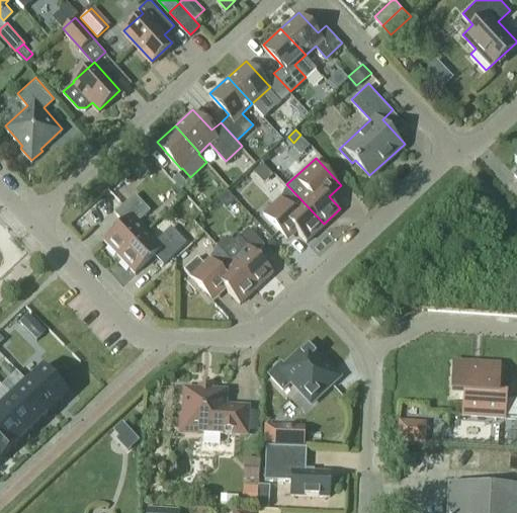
[(179,171),(173,176),(181,186),(187,180),(179,171)]
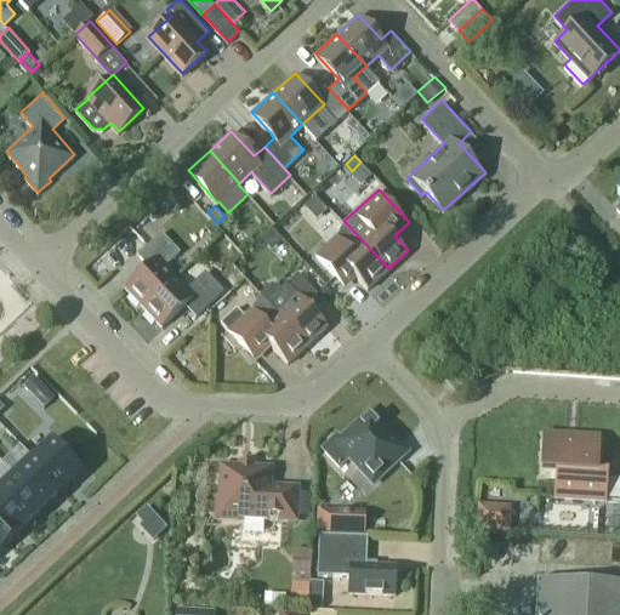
[(336,235),(316,254),(335,274),(346,265),(368,288),(388,268),(343,221),(341,223),(336,235)]
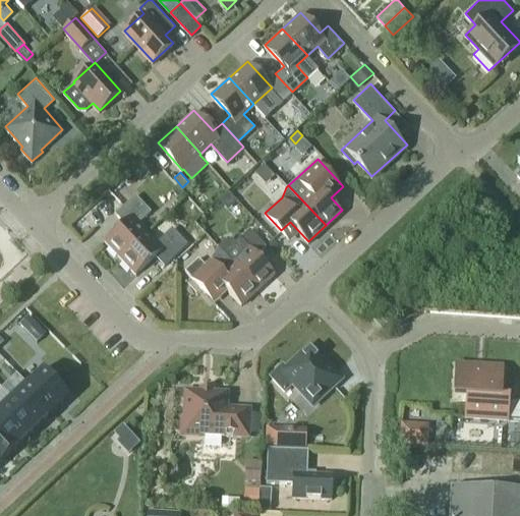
[(135,192),(115,212),(124,221),(105,239),(120,255),(148,230),(138,221),(152,210),(135,192)]
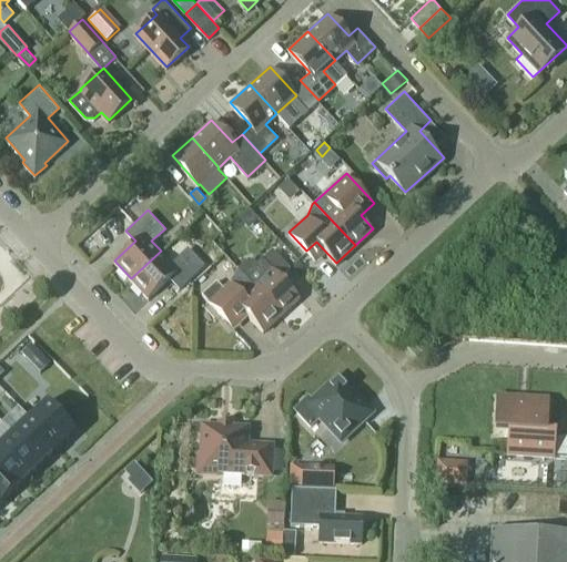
[(131,278),(141,289),(149,297),(170,277),(180,287),(205,264),(189,246),(171,262),(161,251),(131,278)]
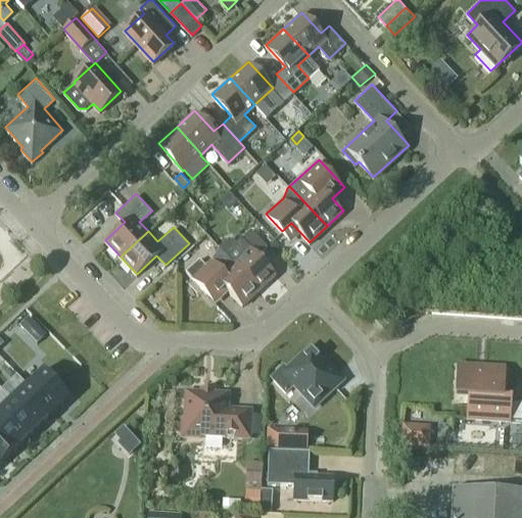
[(259,289),(276,273),(258,253),(268,245),(251,228),(236,241),(233,238),(224,242),(220,245),(259,289)]
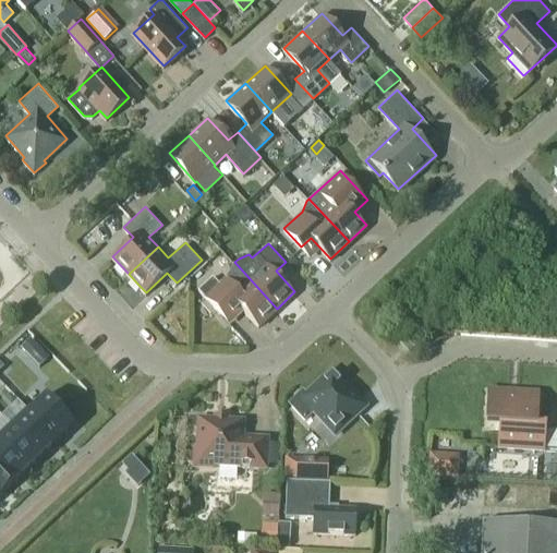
[(223,315),(238,302),(258,325),(277,309),(234,262),(227,275),(220,281),(213,274),(198,288),(223,315)]
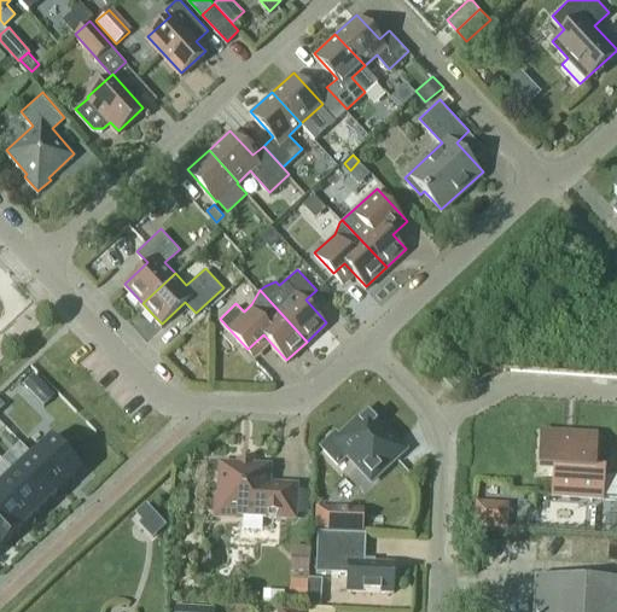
[(45,398),(56,390),(35,366),(24,374),(45,398)]
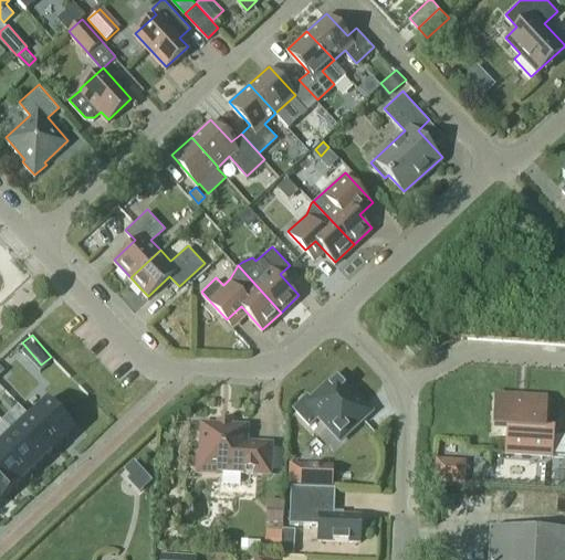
[(416,354),(425,345),(415,335),(406,342),(416,354)]
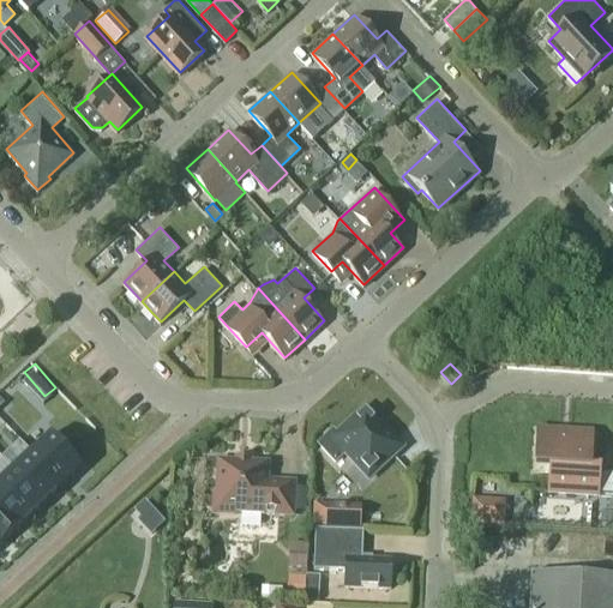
[(366,404),(338,431),(334,425),(317,440),(335,459),(347,450),(370,474),(394,451),(386,444),(395,435),(366,404)]
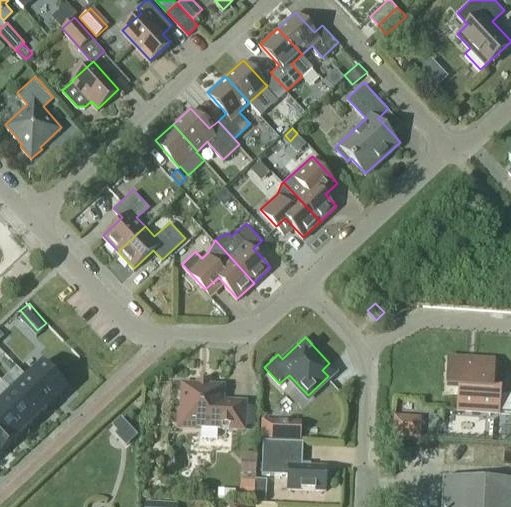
[(510,391),(499,391),(499,390),(492,389),(494,358),(449,356),(447,388),(459,389),(458,407),(498,410),(498,409),(510,409),(510,391)]
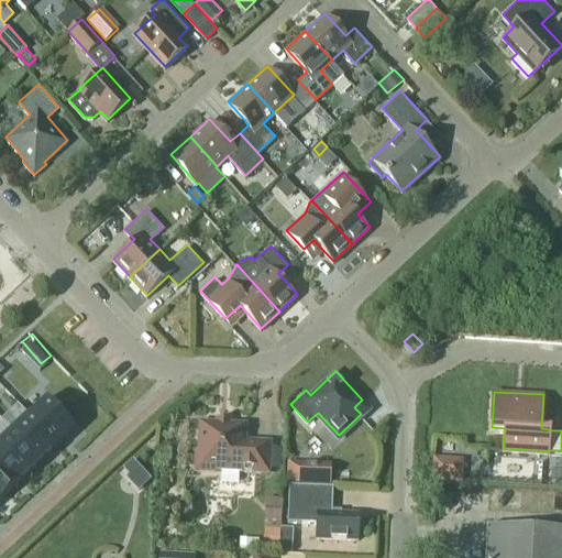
[(46,396),(30,412),(58,444),(76,427),(66,417),(46,396)]
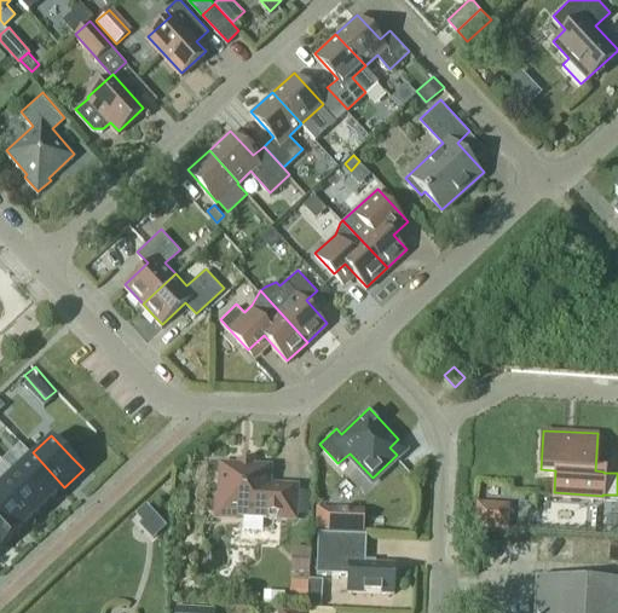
[(33,452),(15,469),(46,504),(64,487),(33,452)]
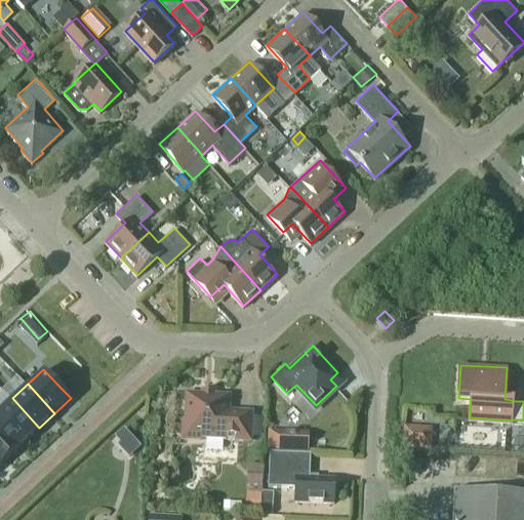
[(184,418),(183,436),(200,437),(200,434),(207,434),(207,445),(223,446),(224,435),(227,435),(226,437),(250,438),(251,434),(252,413),(252,409),(228,408),(229,394),(188,392),(187,418),(184,418)]
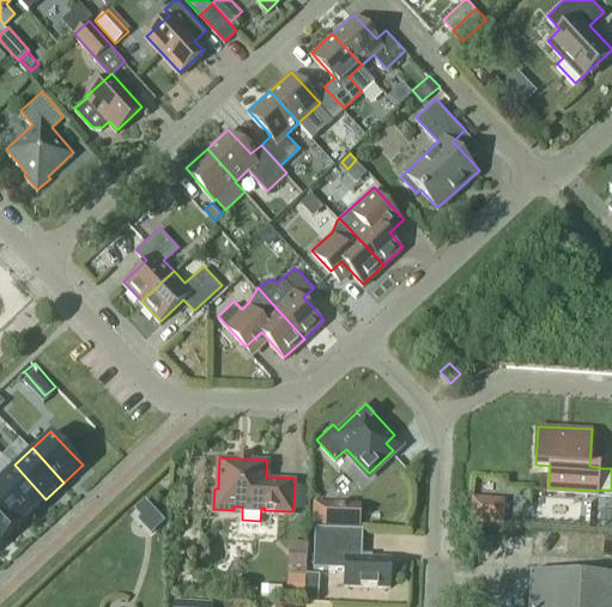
[(14,465),(0,478),(0,485),(28,516),(46,499),(14,465)]
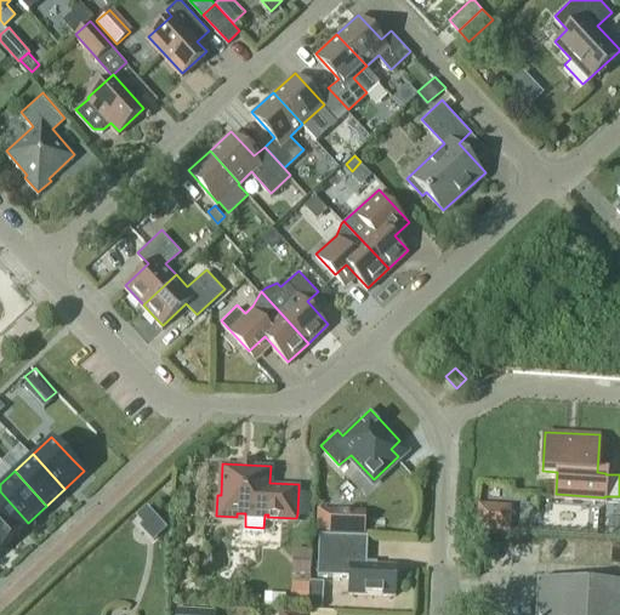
[(0,528),(10,540),(28,523),(0,491),(0,528)]
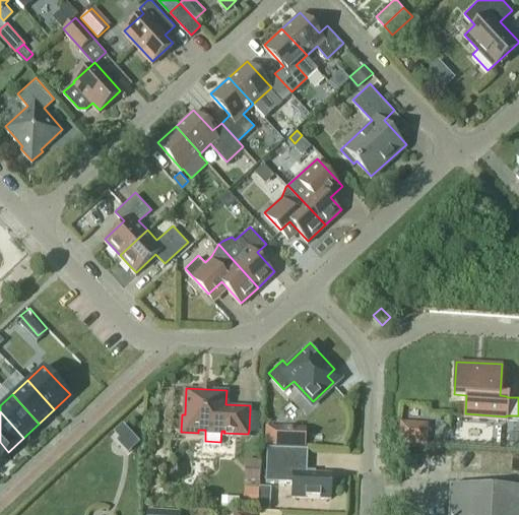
[(429,421),(400,419),(398,442),(428,443),(429,421)]
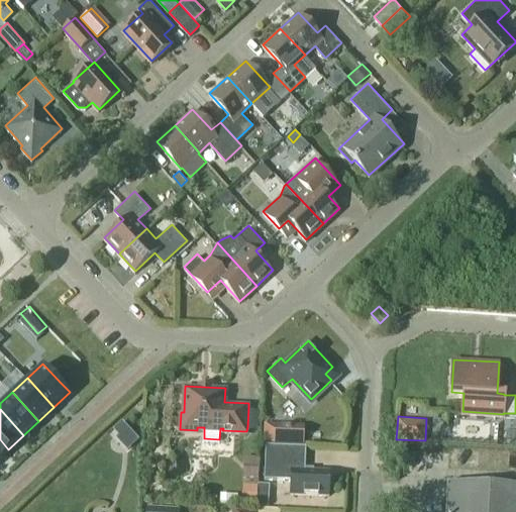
[(138,437),(122,420),(114,427),(119,433),(117,435),(128,446),(138,437)]
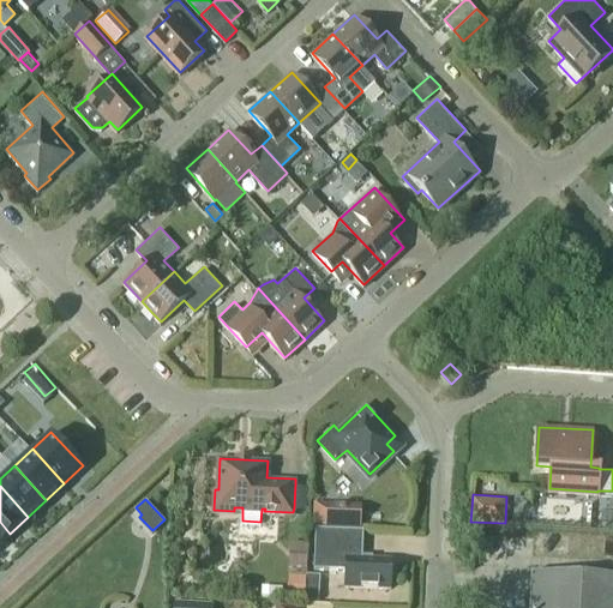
[(318,499),(317,522),(354,523),(360,524),(361,501),(355,501),(318,499)]
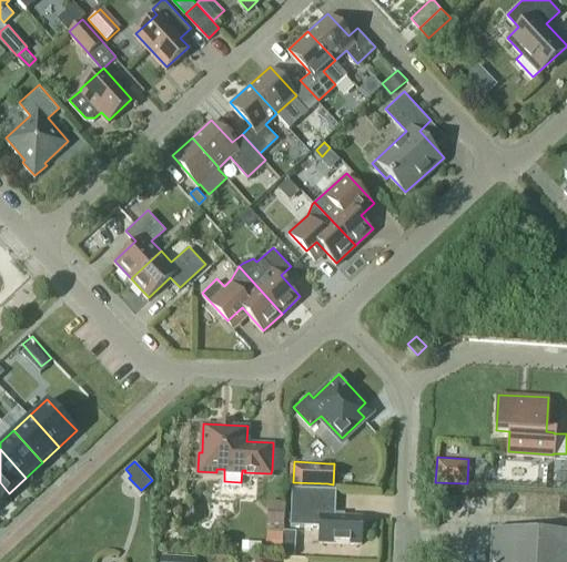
[(0,501),(9,493),(0,482),(0,501)]
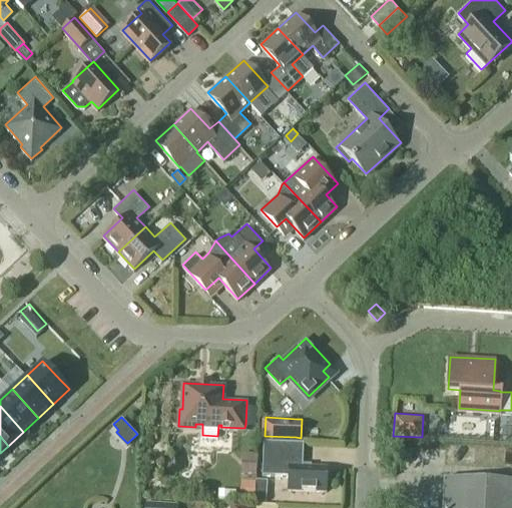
[(304,441),(264,439),(263,473),(289,474),(289,488),(326,489),(327,466),(303,464),(304,441)]
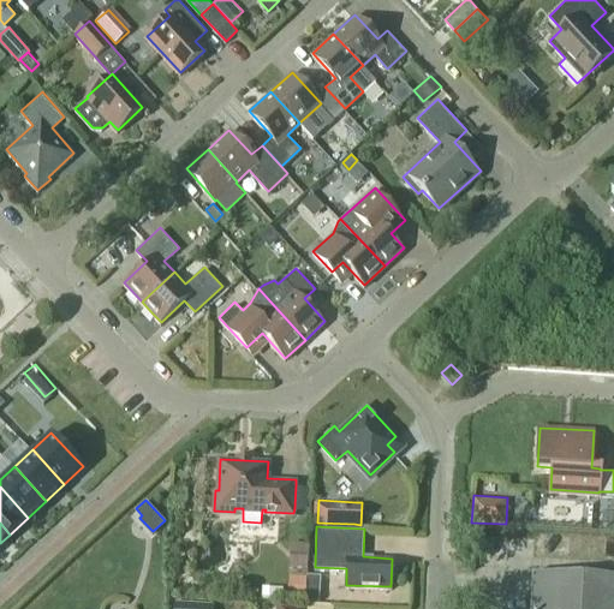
[(307,565),(308,551),(308,541),(294,539),(293,550),(293,551),(292,563),(307,565)]
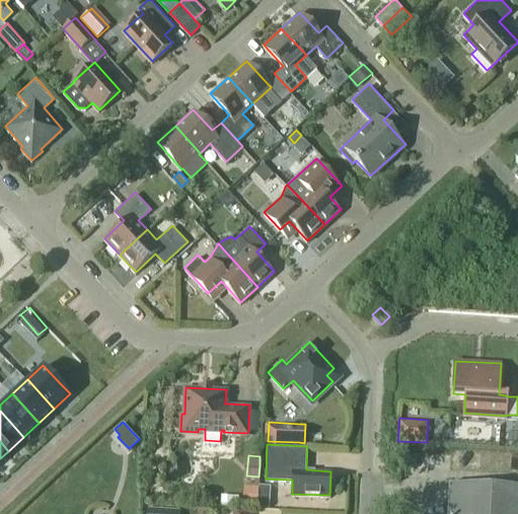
[(517,485),(450,482),(449,498),(448,513),(517,513),(517,485)]
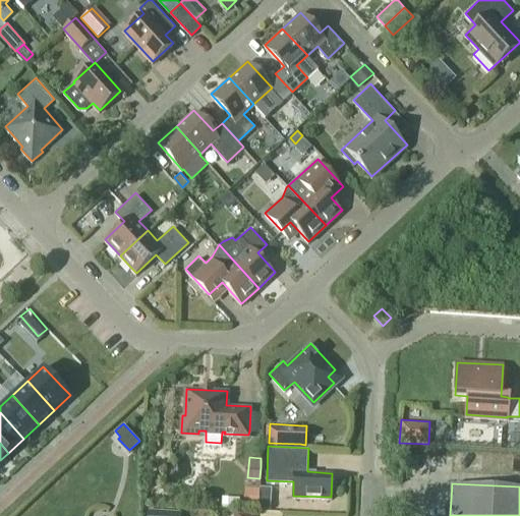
[(258,507),(271,508),(273,485),(260,484),(260,486),(258,504),(258,507)]
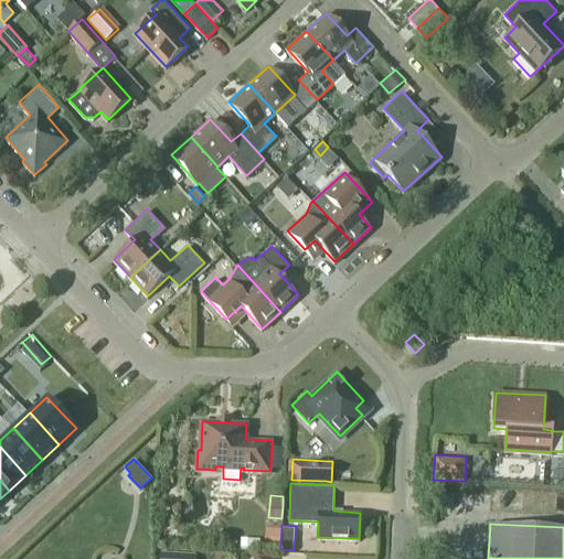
[(163,528),(160,531),(161,536),(165,539),(169,539),(172,536),(172,531),(169,528),(163,528)]
